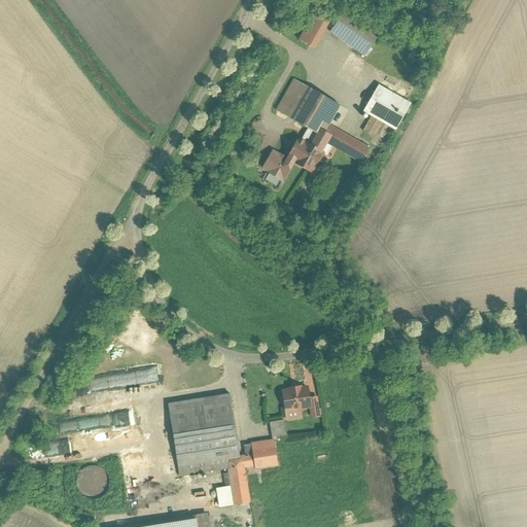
[(372,30),(341,8),(327,28),(358,49),(372,30)]
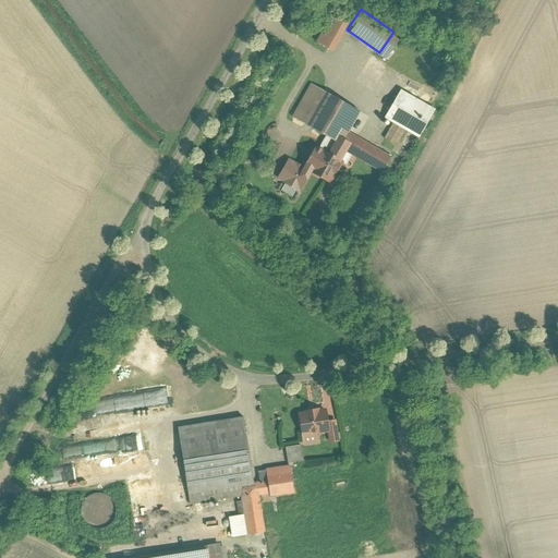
[(329,11),(314,37),(331,48),(347,22),(329,11)]
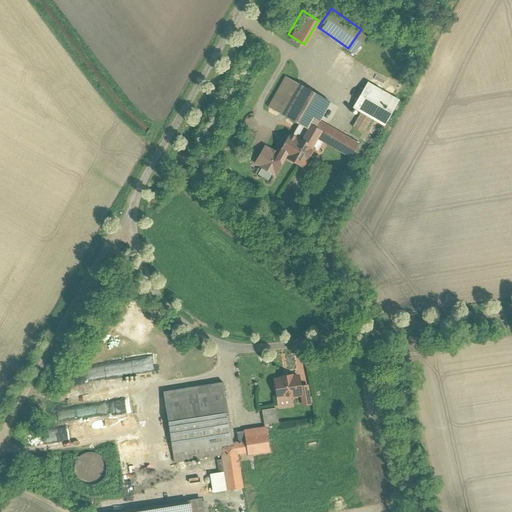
[(318,120),(328,102),(285,77),(266,109),(307,133),(301,142),(291,136),(280,154),(304,168),(317,145),(348,163),(359,144),(318,120)]
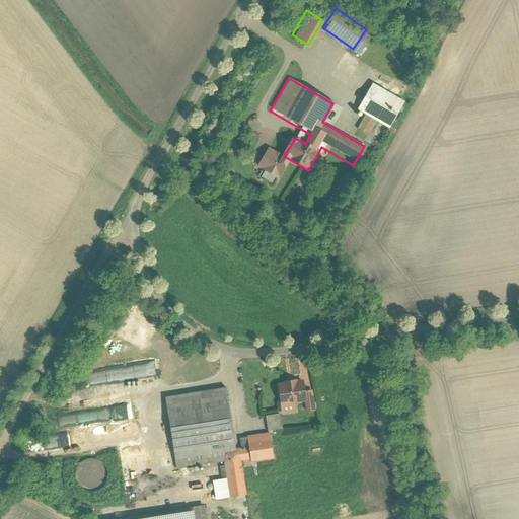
[(403,102),(369,84),(355,110),(365,116),(356,132),(370,140),(377,126),(388,131),(403,102)]
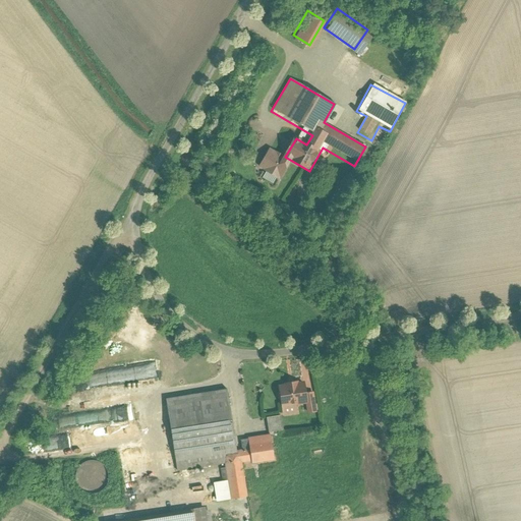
[(161,364),(89,373),(90,387),(127,382),(127,379),(162,374),(161,364)]
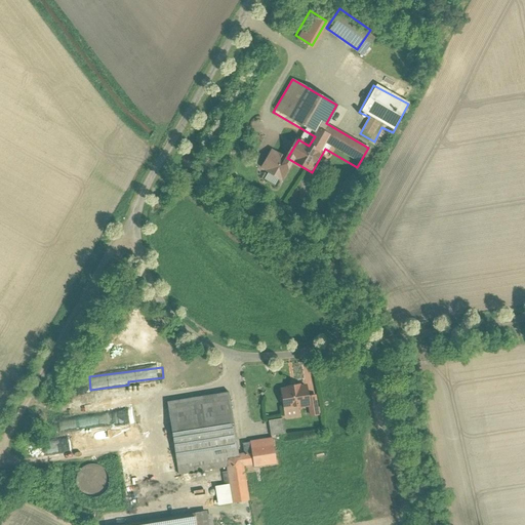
[(232,393),(171,401),(182,474),(227,468),(231,500),(248,498),(243,468),(276,462),(273,440),(285,438),(283,421),(297,419),(296,407),(316,404),(314,387),(290,390),(293,407),(283,408),(284,414),(271,416),(274,435),(257,437),(258,451),(241,453),(232,393)]
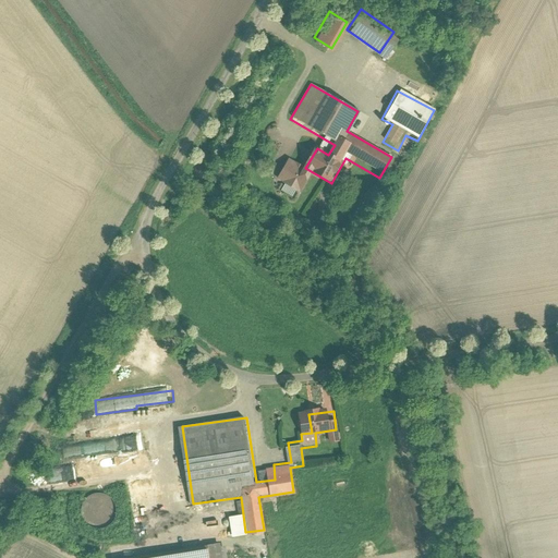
[(112,419),(75,422),(77,439),(114,435),(112,419)]
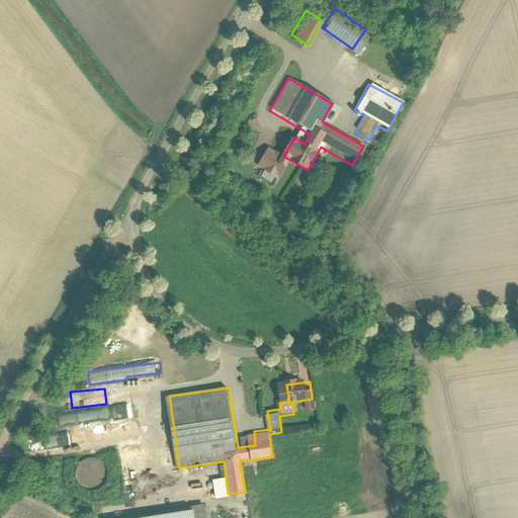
[(100,409),(60,415),(62,427),(102,421),(100,409)]
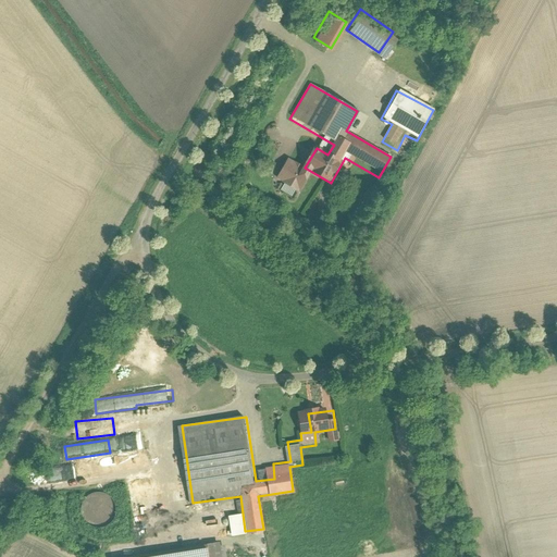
[(88,462),(71,463),(72,477),(88,475),(88,462)]
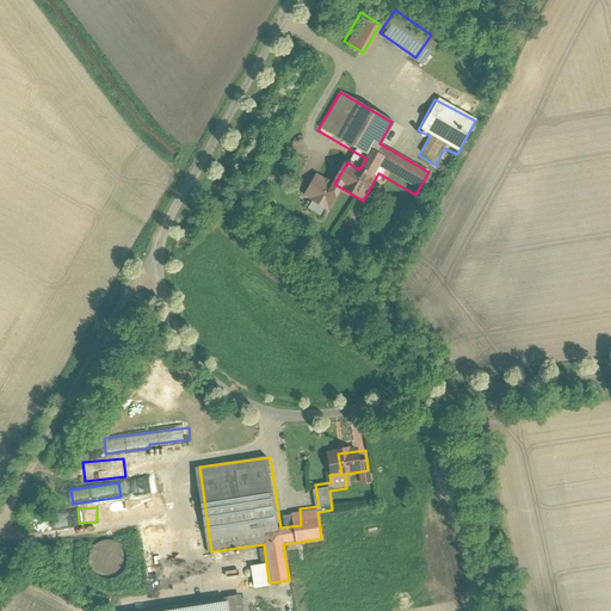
[(123,562),(123,557),(123,553),(121,548),(118,544),(113,541),(110,539),(105,538),(99,539),(96,541),(91,544),(88,548),(86,553),(86,557),(86,562),(88,567),(91,571),(96,574),(99,575),(104,576),(110,575),(113,574),(118,571),(121,567),(123,562)]
